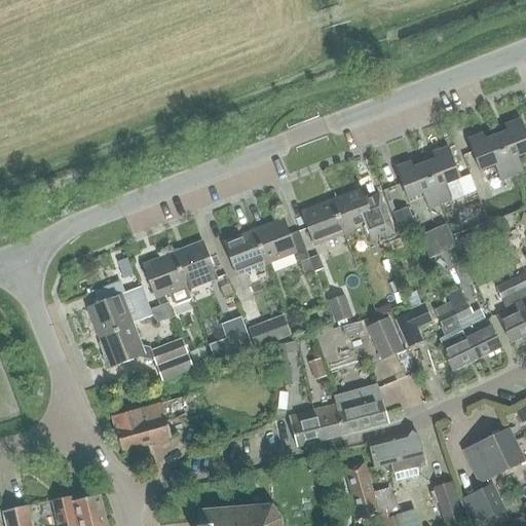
[(506,133),(496,137),(512,177),(524,173),(518,157),(525,153),(525,135),(520,119),(503,125),(506,133)]
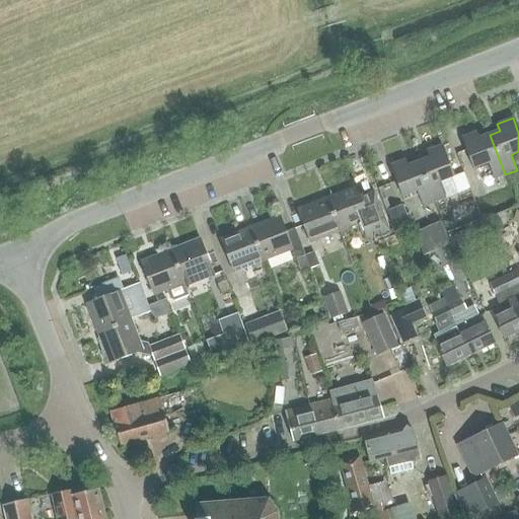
[(479,139),(476,132),(460,138),(473,169),(488,163),(494,179),(505,174),(490,135),(479,139)]
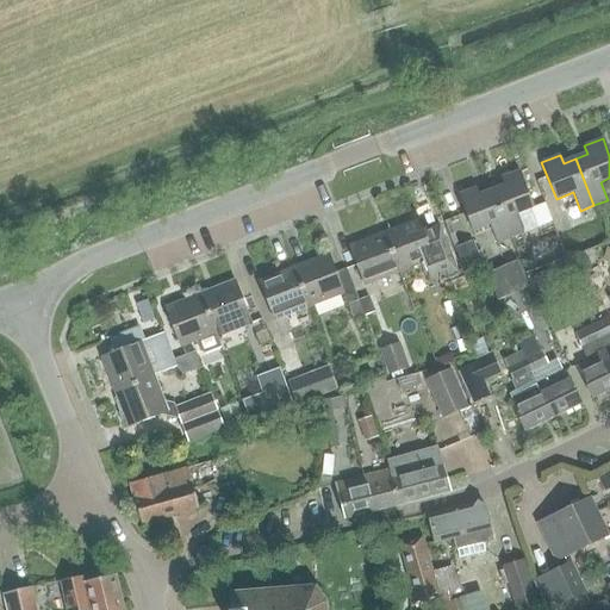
[(492,191),(510,238),(514,237),(522,234),(524,232),(517,215),(534,207),(520,170),(500,178),(504,186),(492,191)]
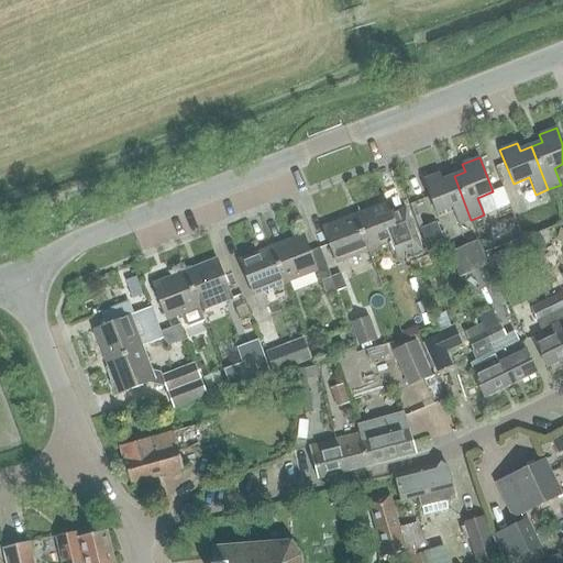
[(443,180),(440,173),(422,179),(437,213),(452,208),(459,224),(471,220),(454,176),(443,180)]
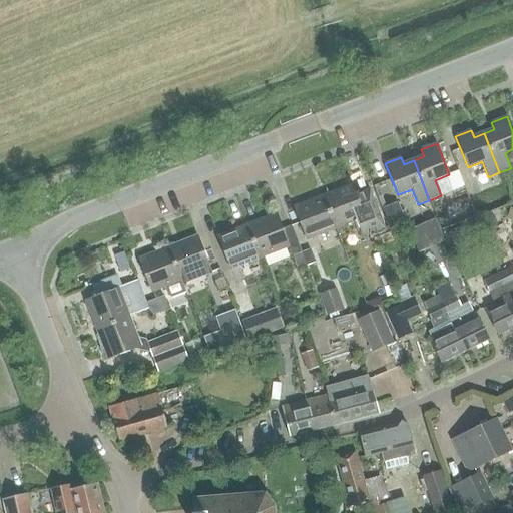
[(458,171),(449,174),(446,175),(453,191),(464,186),(458,171)]
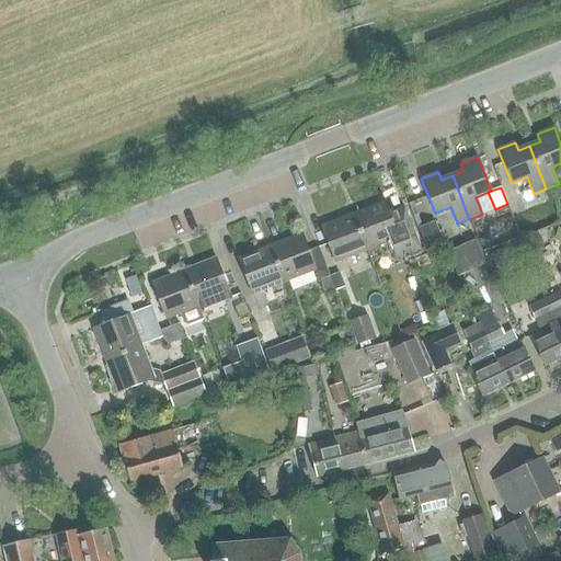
[(353,215),(367,251),(390,242),(398,260),(422,251),(404,207),(389,213),(386,203),(353,215)]
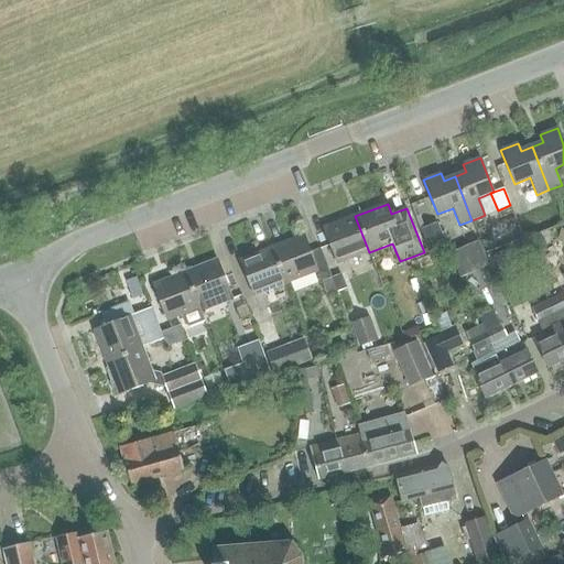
[(337,264),(369,252),(355,216),(323,228),(337,264)]
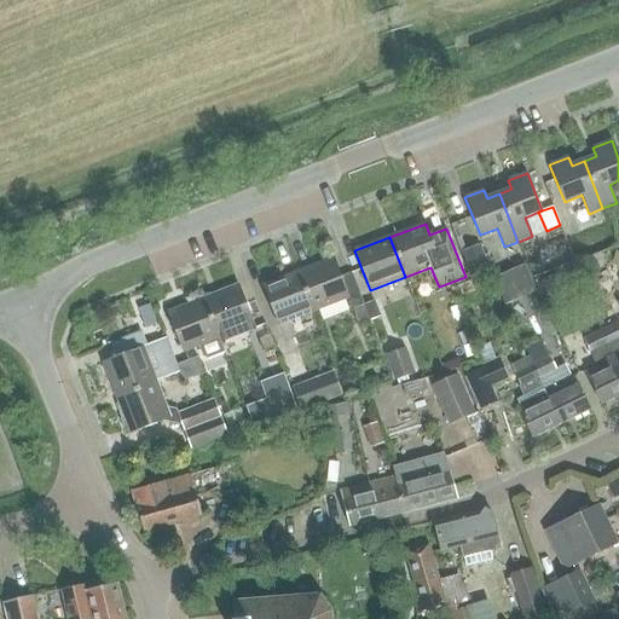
[(473,278),(489,272),(479,246),(462,252),(473,278)]
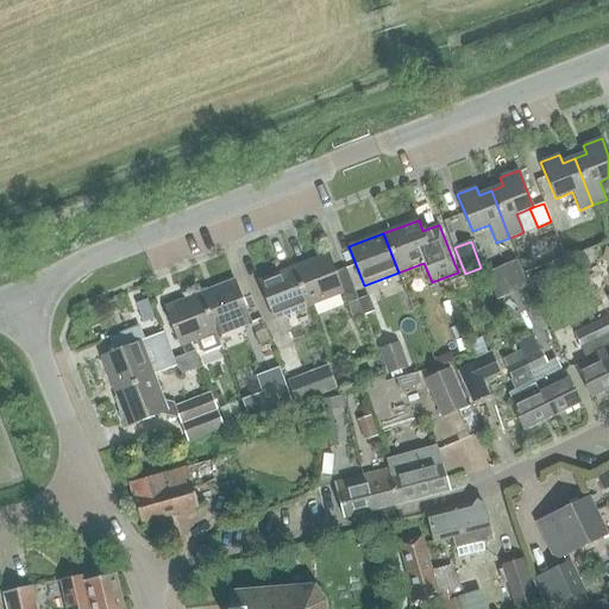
[(328,255),(294,268),(308,306),(308,307),(312,306),(343,294),(328,255)]
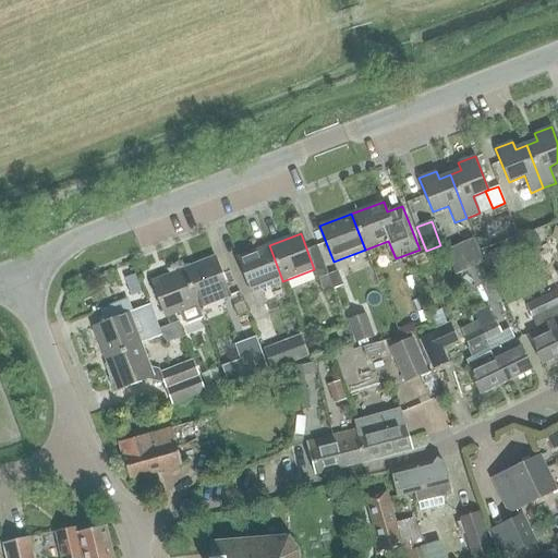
[(473,238),(444,252),(456,276),(484,262),(473,238)]
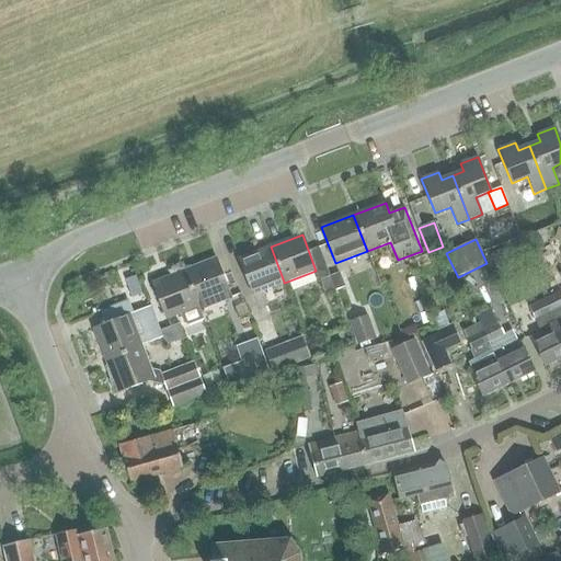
[(284,282),(271,247),(239,259),(248,282),(252,295),(284,283),(284,282)]
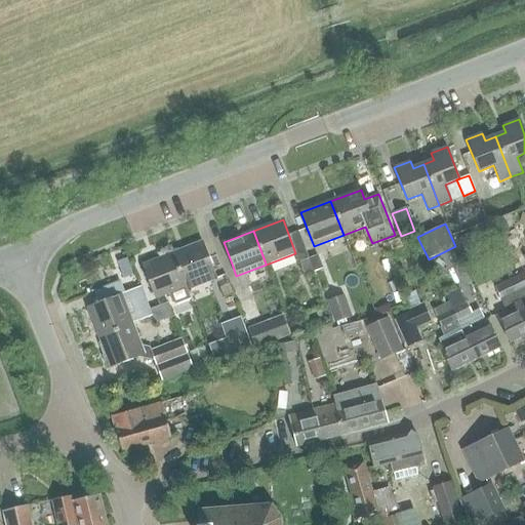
[(483,250),(475,231),(458,238),(467,257),(483,250)]
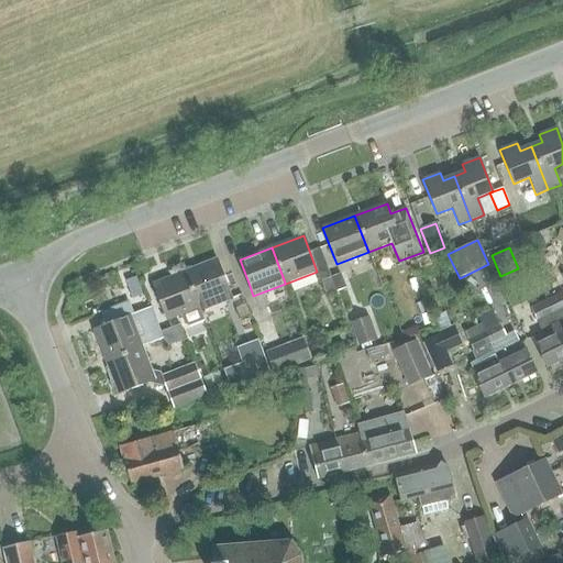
[(414,273),(431,265),(427,256),(409,263),(414,273)]
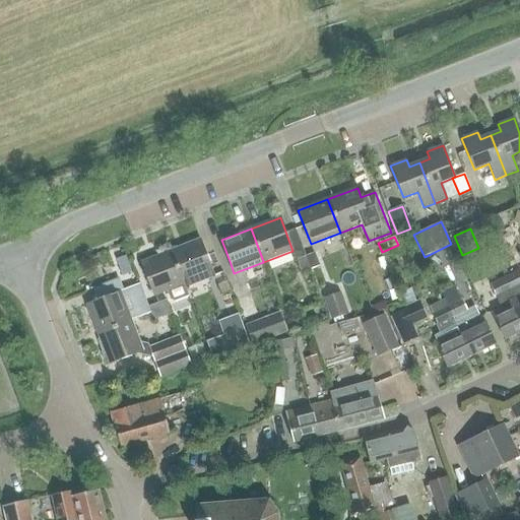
[(215,276),(200,240),(171,251),(184,284),(185,287),(215,276)]
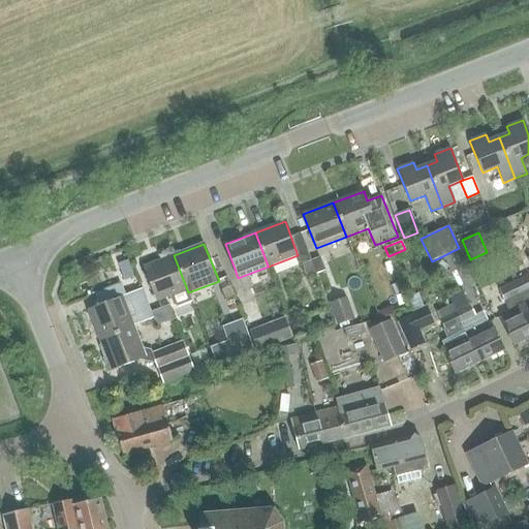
[(144,267),(157,301),(169,296),(174,305),(179,308),(192,302),(188,292),(187,289),(174,255),(144,267)]
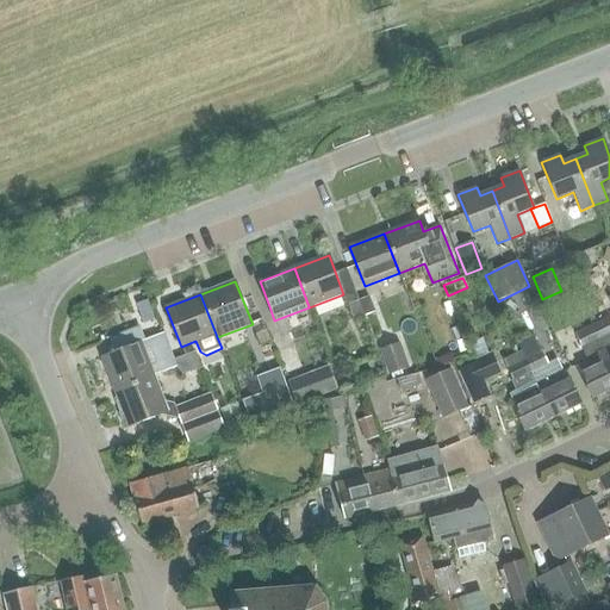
[(369,297),(359,302),(365,316),(375,312),(369,297)]
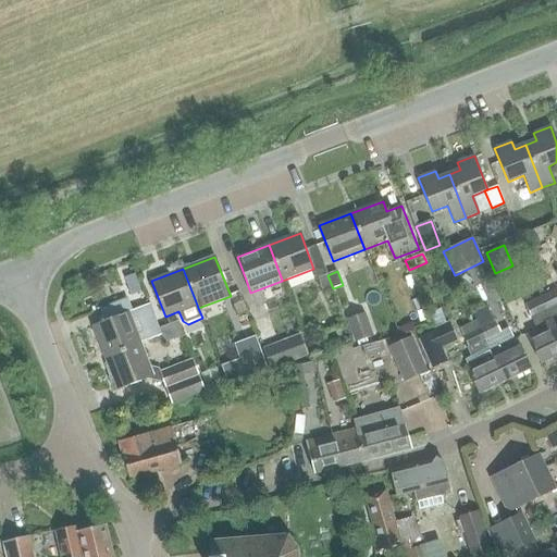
[(323,293),(332,288),(339,308),(329,280),(327,275),(318,279),(319,280),(323,293)]
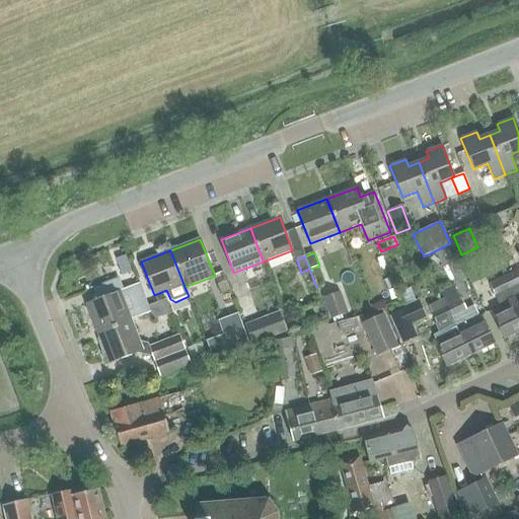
[(518,271),(504,277),(518,308),(518,271)]
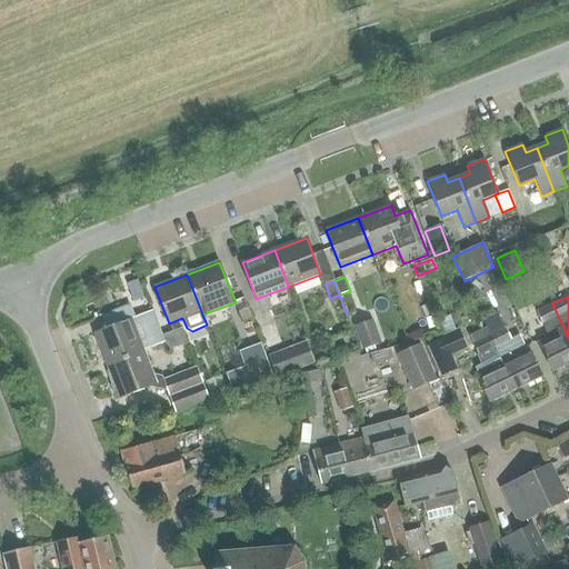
[(568,338),(552,303),(537,311),(543,326),(549,338),(539,342),(542,349),(541,349),(552,371),(568,363),(568,338)]
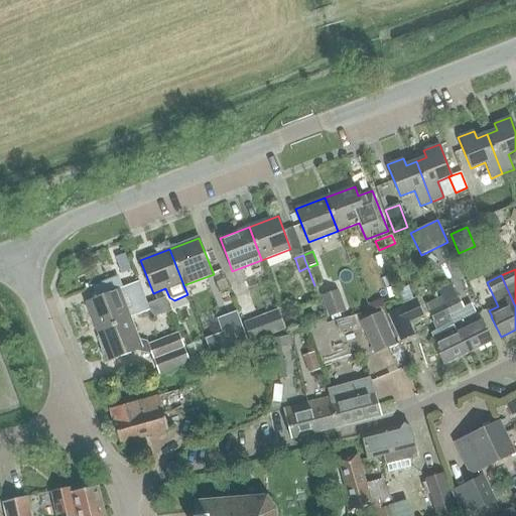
[(94,299),(87,302),(98,332),(131,319),(130,318),(149,311),(147,304),(138,281),(122,287),(118,276),(89,286),(94,299)]
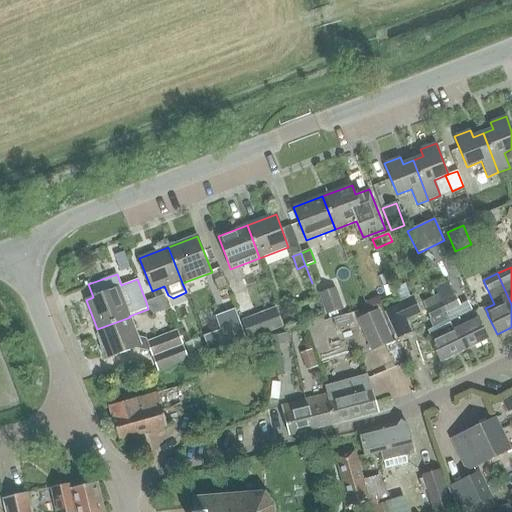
[(342,309),(335,289),(320,294),(327,314),(342,309)]
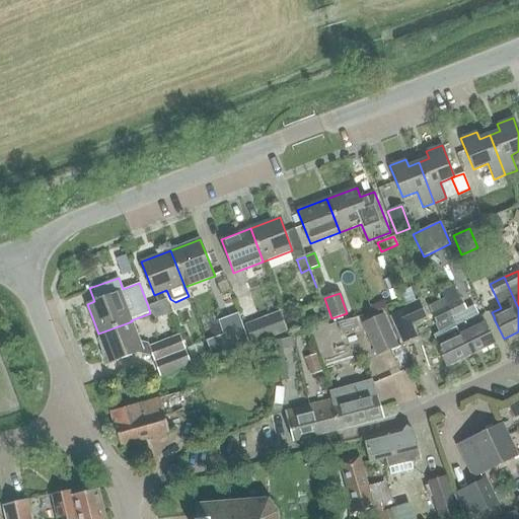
[(461,298),(446,305),(470,355),(495,344),(485,322),(485,323),(482,317),(472,321),(461,298)]
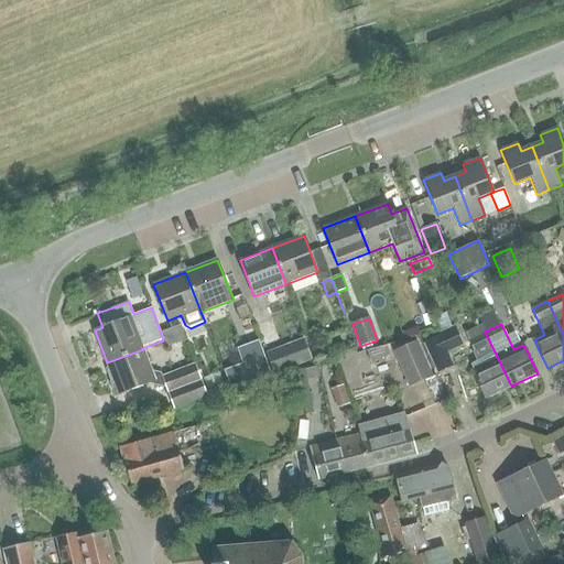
[(161,333),(163,340),(166,347),(176,344),(185,339),(188,338),(183,325),(180,325),(171,329),(161,333)]
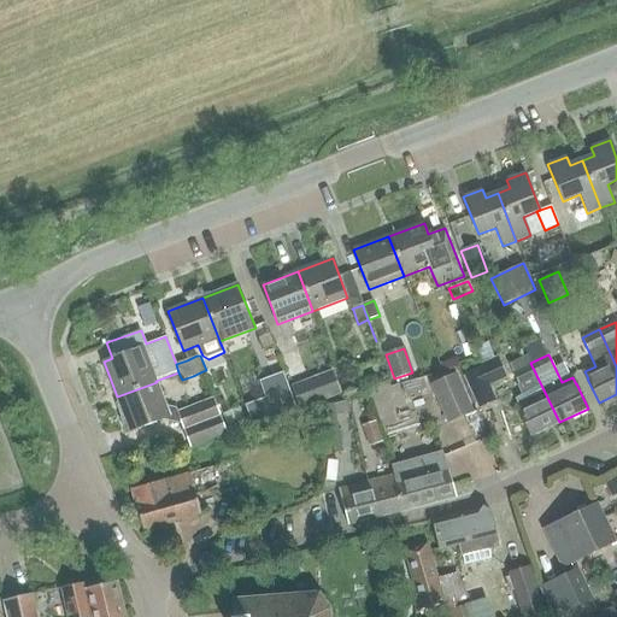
[(464,375),(479,409),(497,401),(489,386),(506,378),(498,358),(479,366),(480,368),(464,375)]
